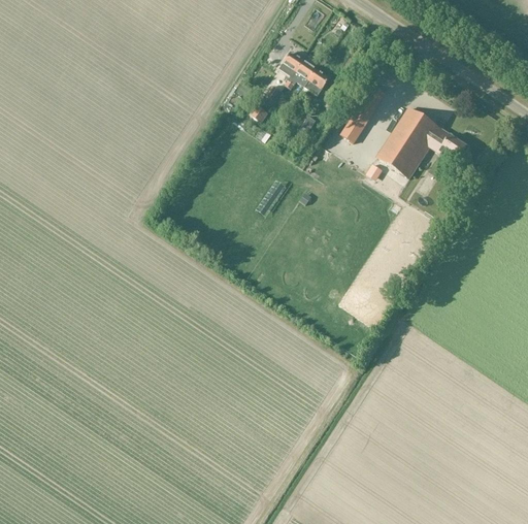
[(290,52),(278,67),(290,75),(292,76),(295,71),(302,60),(290,52)]
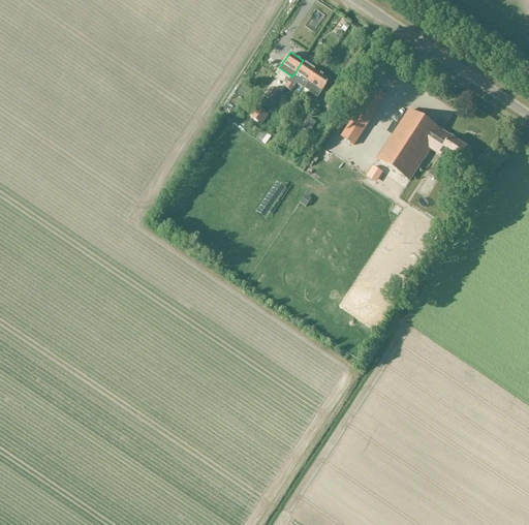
[(305,86),(316,69),(303,60),(296,71),(292,76),(290,75),(285,84),(290,88),(296,81),(305,86)]
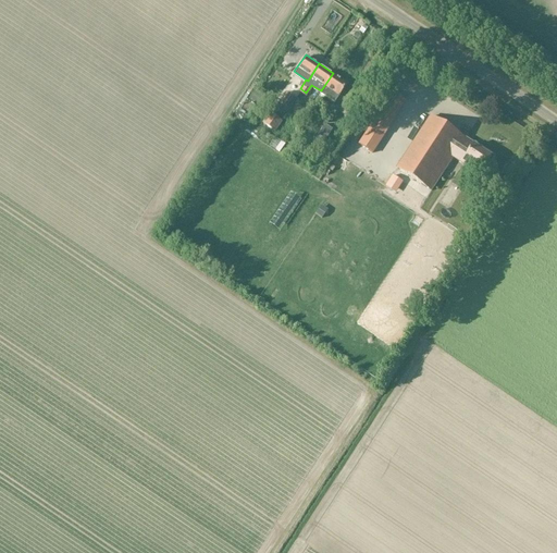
[(338,93),(338,94),(346,82),(333,73),(321,90),(334,100),(338,93)]
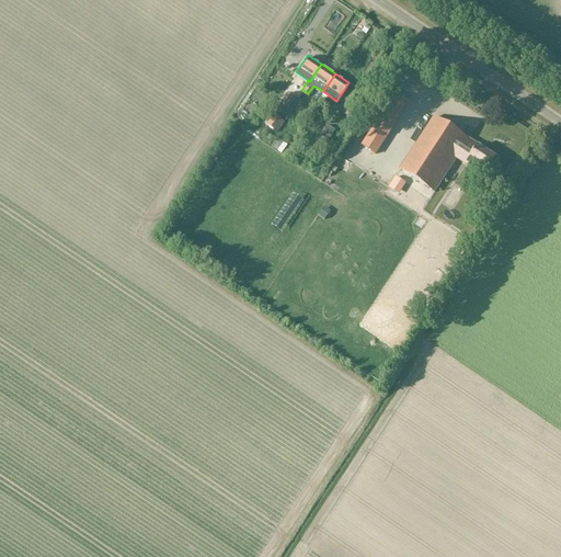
[(288,90),(282,102),(290,108),(298,97),(288,90)]
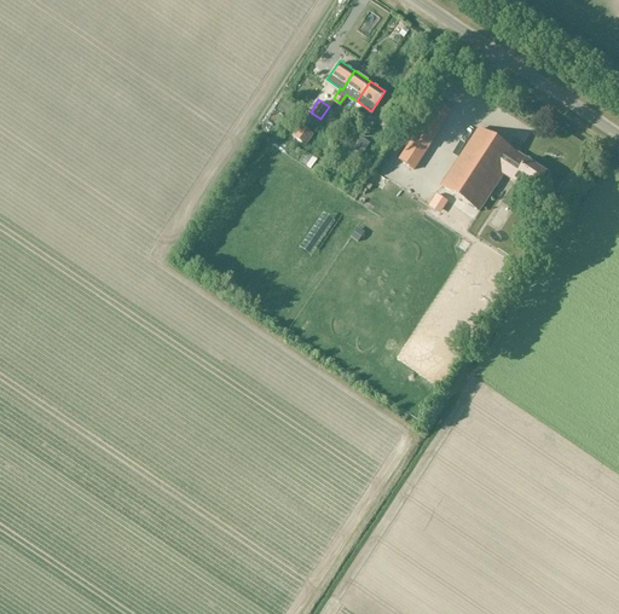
[(414,167),(451,110),(435,99),(398,157),(414,167)]
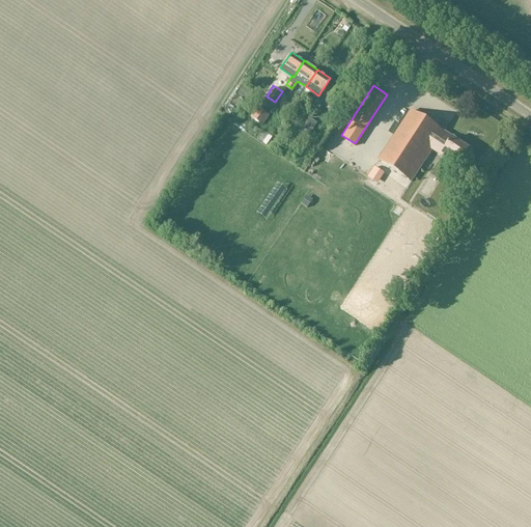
[(225,104),(222,105),(225,111),(233,108),(229,98),(223,101),(225,104)]
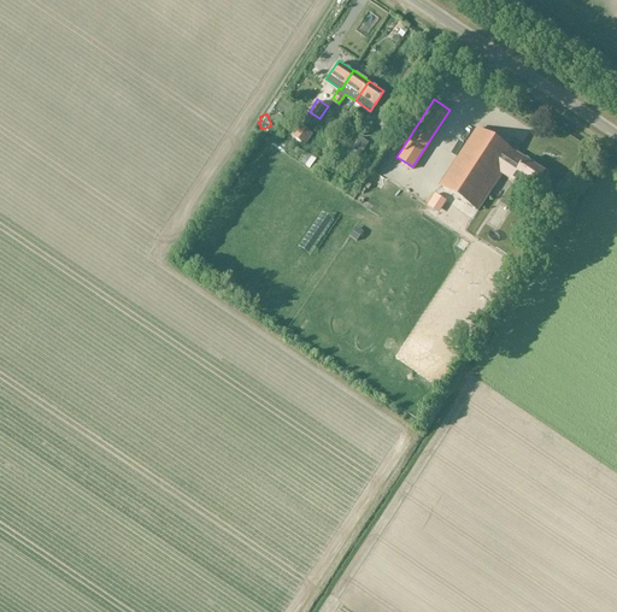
[(526,156),(516,149),(477,125),(440,183),(479,207),(501,172),(536,193),(545,178),(541,176),(546,169),(538,164),(539,162),(526,154),(526,156)]
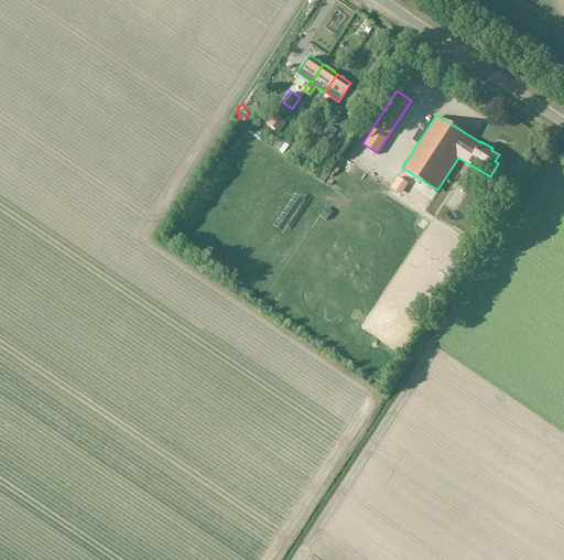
[(272,131),(277,135),(284,124),(280,120),(272,131)]
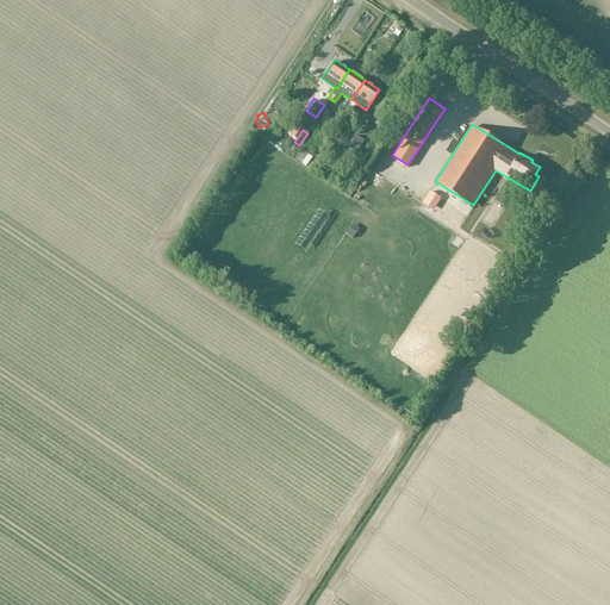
[(354,132),(343,148),(353,154),(363,138),(354,132)]
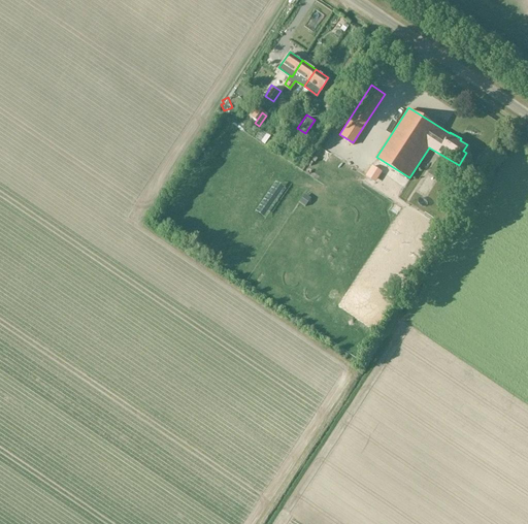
[(254,138),(265,143),(269,135),(258,130),(254,138)]
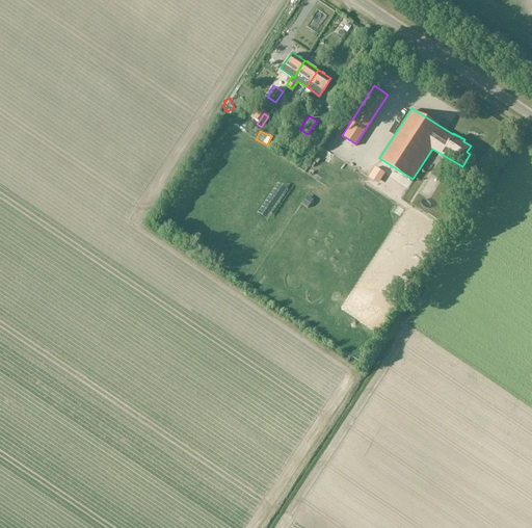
[(383,170),(375,165),(368,176),(377,181),(383,170)]
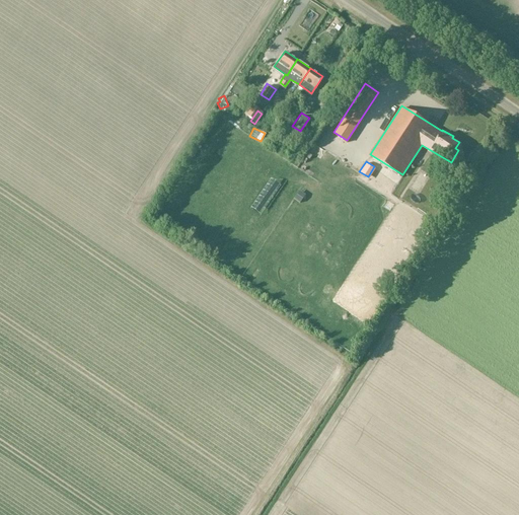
[(417,178),(425,185),(435,169),(427,163),(417,178)]
